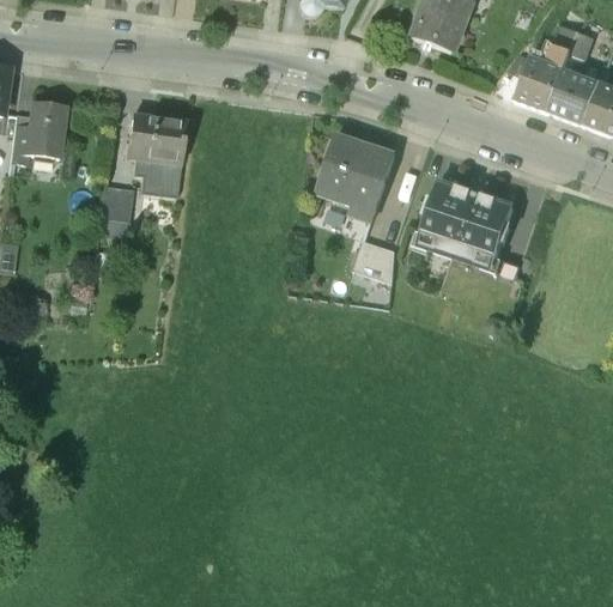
[(298,0),(298,5),(299,8),(302,11),(304,13),(307,13),(309,14),(313,14),(315,13),(317,11),(320,8),(321,6),(321,4),(341,6),(343,0),(298,0)]
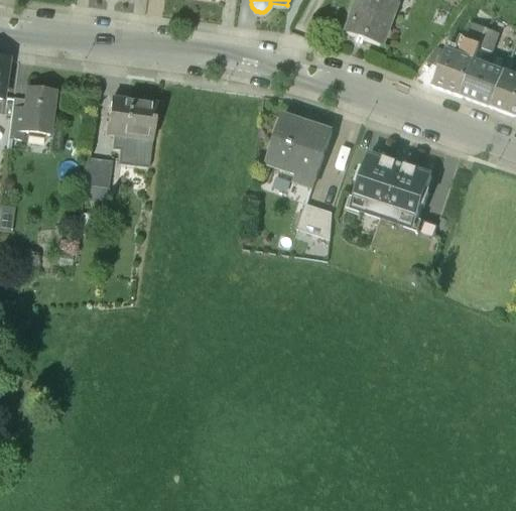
[(353,0),(343,29),(379,42),(393,3),(385,0),(383,0),(353,0)]
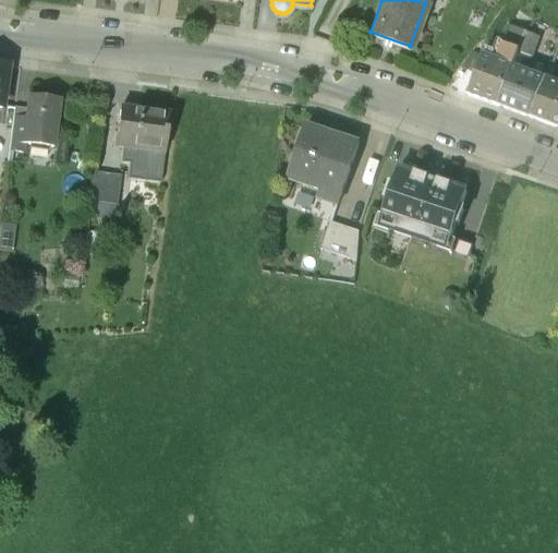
[(476,63),(466,88),(497,100),(511,63),(524,27),(508,22),(495,57),(481,51),(476,63)]
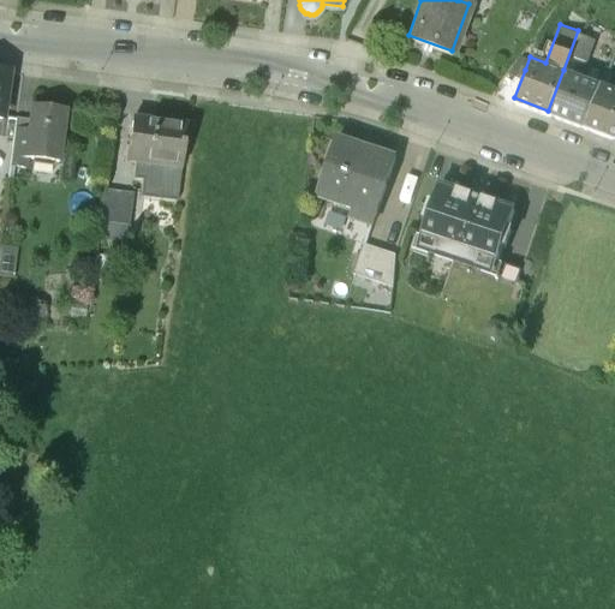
[(596,37),(578,30),(563,70),(580,77),(596,37)]
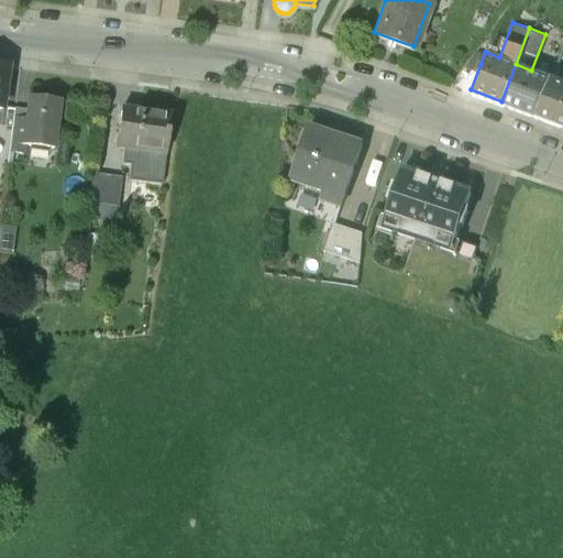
[(481,64),(468,59),(452,83),(471,89),(481,64)]
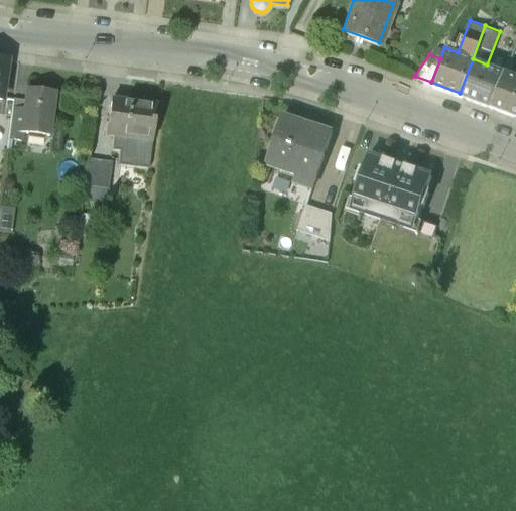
[(473,58),(460,93),(491,105),(504,71),(487,65),(473,58)]
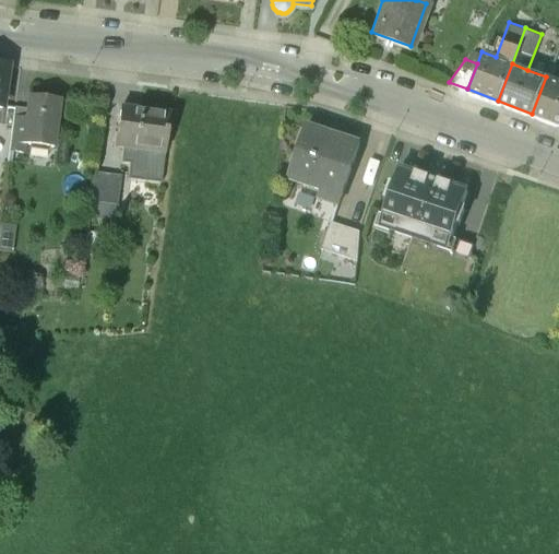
[(558,82),(546,77),(532,114),(558,124),(558,82)]
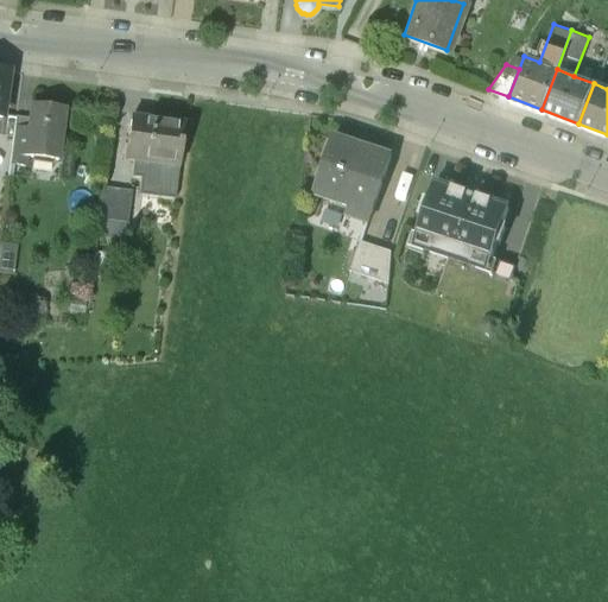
[(24,152),(26,152),(57,156),(64,105),(31,100),(27,124),(24,152)]
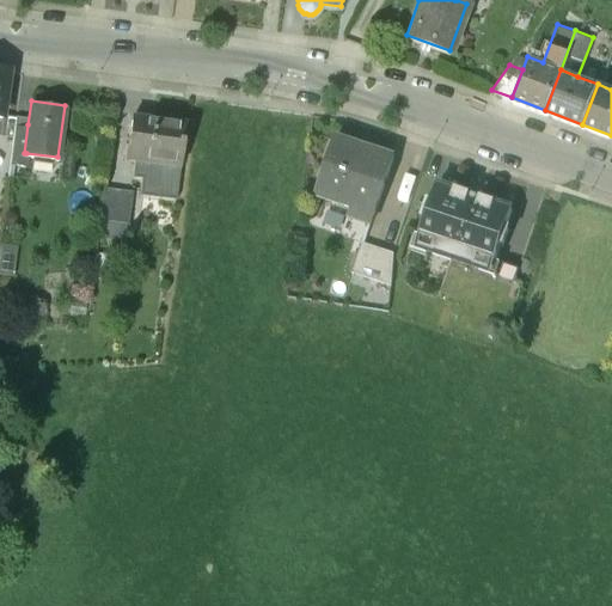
[(184,121),(130,115),(124,157),(133,158),(132,175),(141,176),(139,191),(176,196),(184,121)]
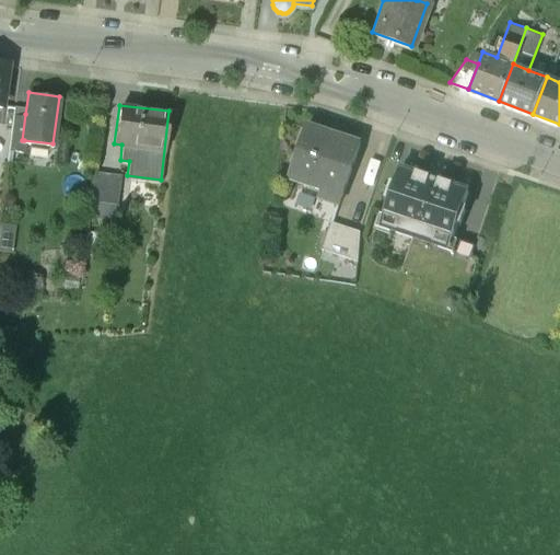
[(22,140),(25,114),(12,113),(8,148),(23,149),(24,140),(22,140)]
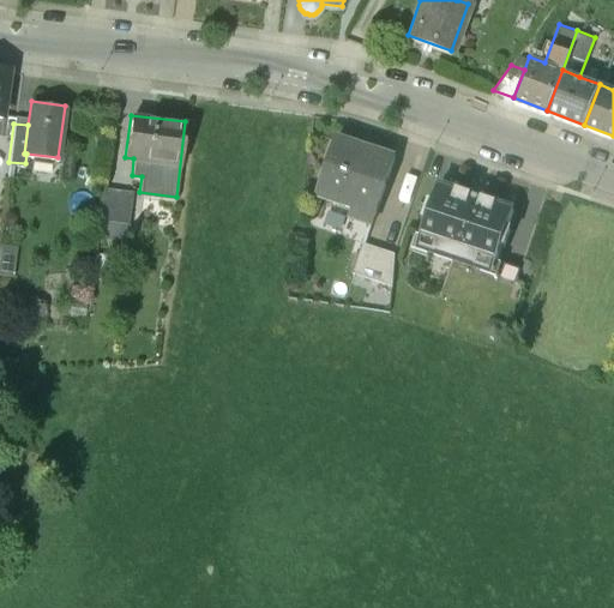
[(395,154),(336,134),(317,192),(354,204),(350,214),(371,221),(374,211),(375,212),(395,154)]
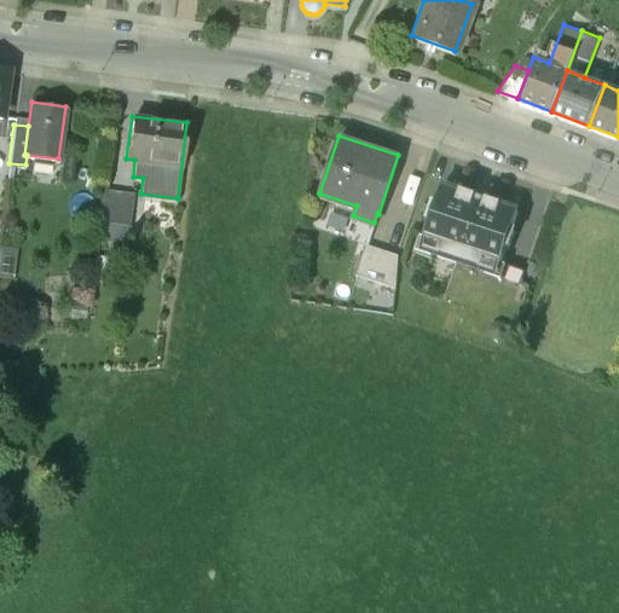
[(478,178),(475,186),(489,191),(491,183),(478,178)]
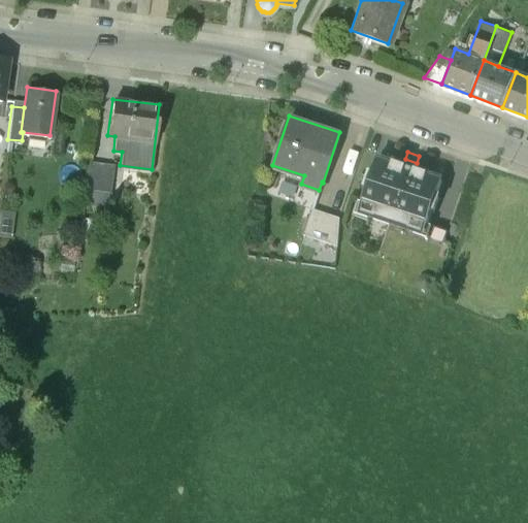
[(369,170),(365,184),(367,185),(362,199),(371,202),(368,213),(415,228),(418,218),(427,221),(431,206),(433,207),(438,193),(436,193),(441,176),(427,171),(428,170),(416,166),(417,163),(405,159),(404,162),(392,158),(391,160),(377,156),(372,171),(369,170)]
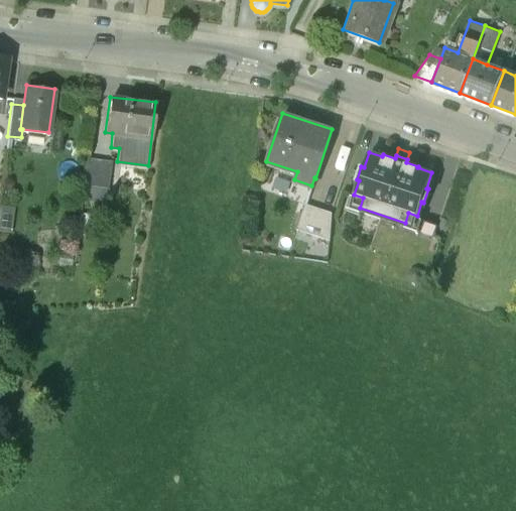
[(86,158),(83,182),(107,185),(110,160),(86,158)]
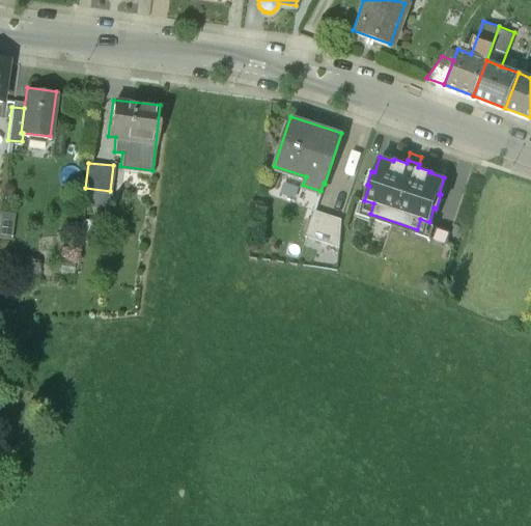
[(373,203),(364,200),(361,211),(370,214),(373,203)]
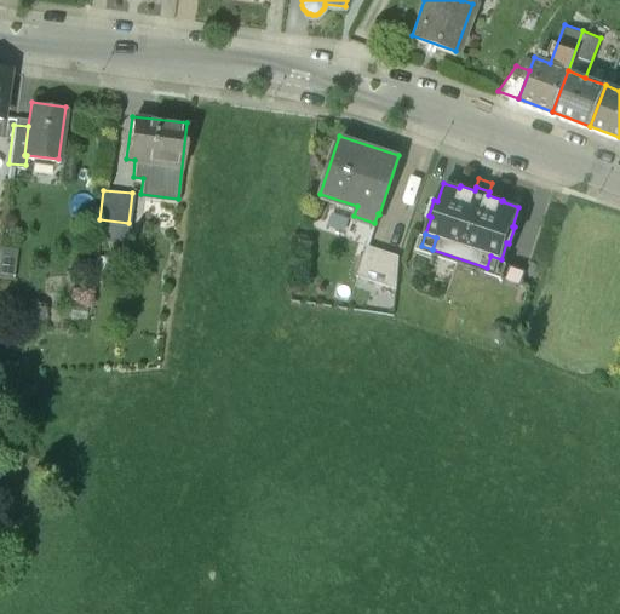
[(357,271),(396,285),(399,253),(367,242),(357,271)]
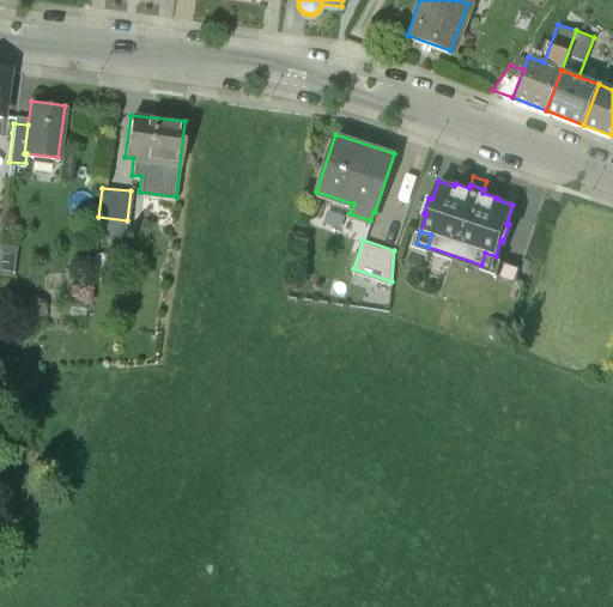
[(485,253),(481,265),(491,268),(496,256),(485,253)]
